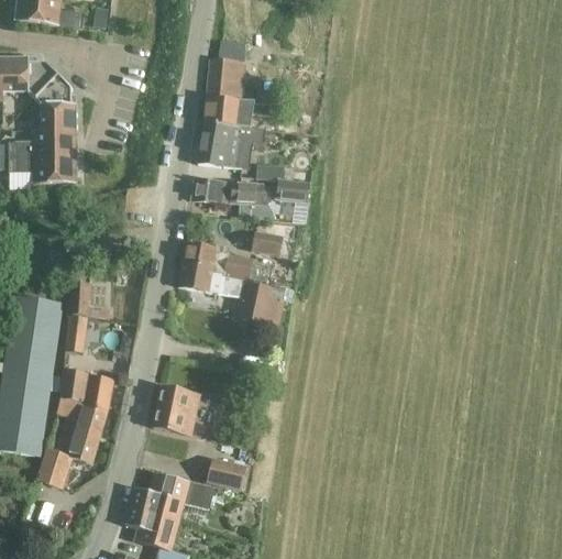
[(15,0),(13,19),(81,28),(84,12),(73,10),(61,8),(62,0),(15,0)]
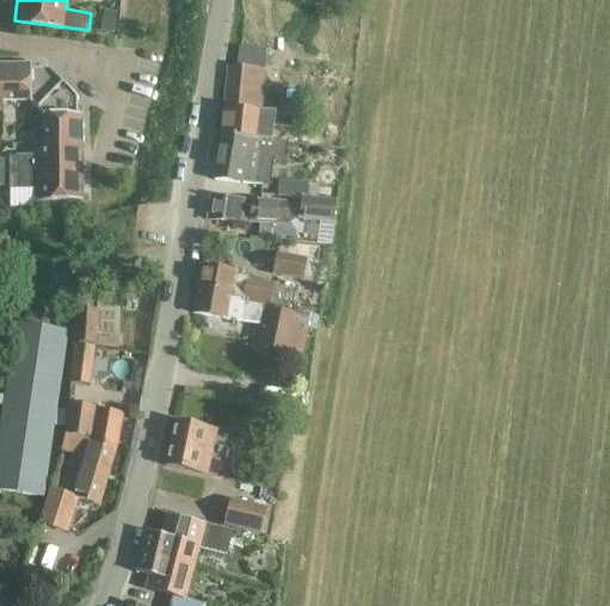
[(103,16),(102,30),(115,31),(117,17),(103,16)]
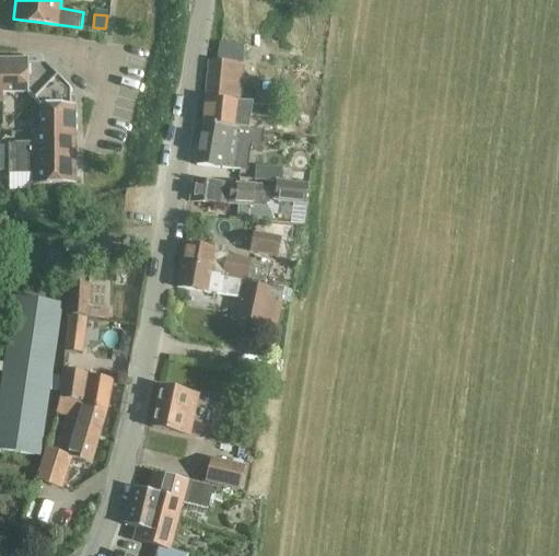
[(244,60),(244,43),(220,39),(218,58),(210,57),(206,99),(207,99),(204,122),(247,126),(251,111),(270,114),(271,102),(241,101),(244,61),(244,60)]
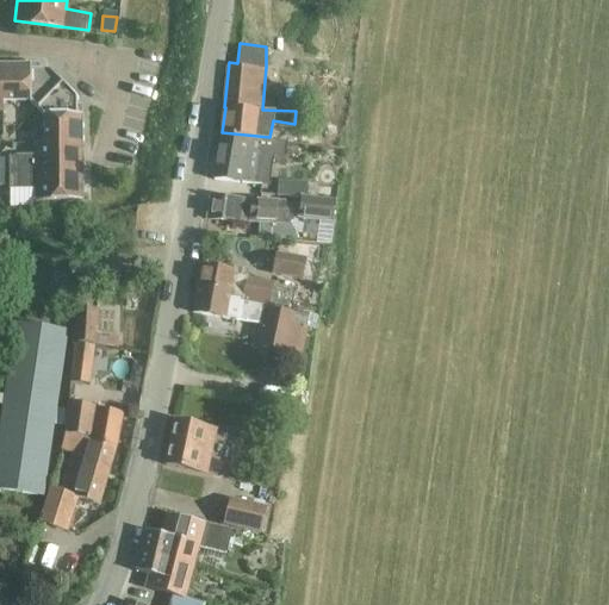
[(2,60),(2,99),(31,99),(37,105),(63,79),(48,64),(31,64),(31,60),(2,60)]
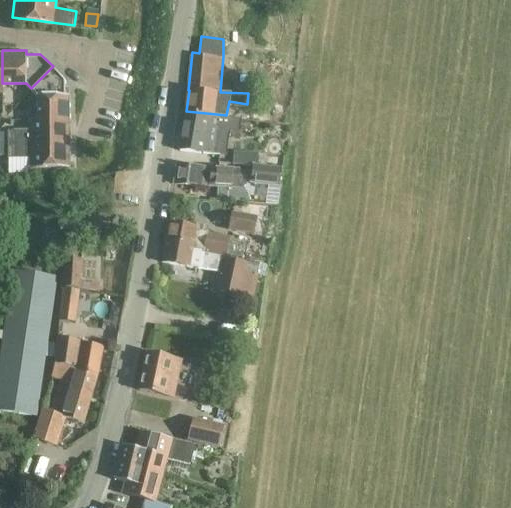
[(53,66),(31,88),(36,93),(36,94),(36,117),(70,117),(69,93),(65,93),(65,79),(53,66)]
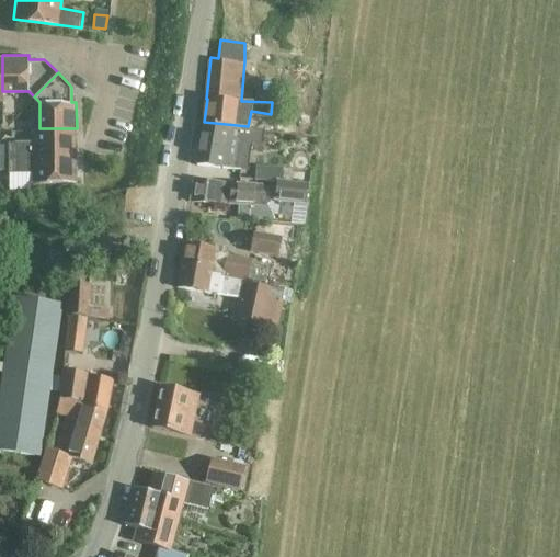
[(263,144),(265,128),(248,126),(204,122),(197,161),(249,167),(252,143),(263,144)]
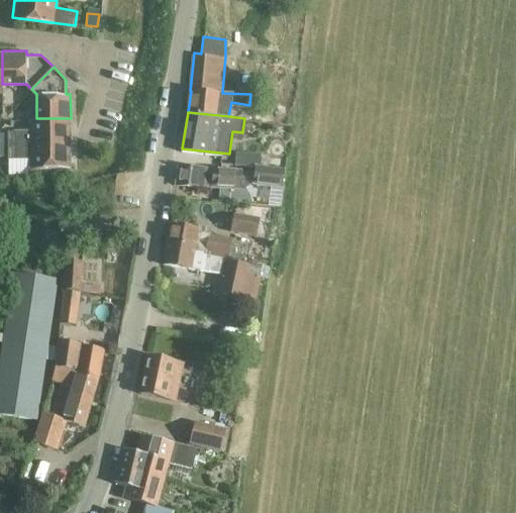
[(71,118),(36,118),(29,118),(29,129),(8,129),(8,143),(71,142),(71,118)]
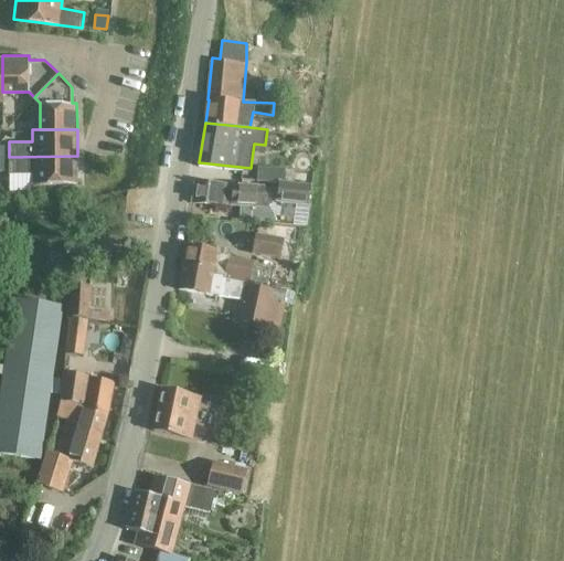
[(77,156),(9,157),(9,172),(32,171),(32,182),(31,182),(31,183),(77,183),(77,156)]
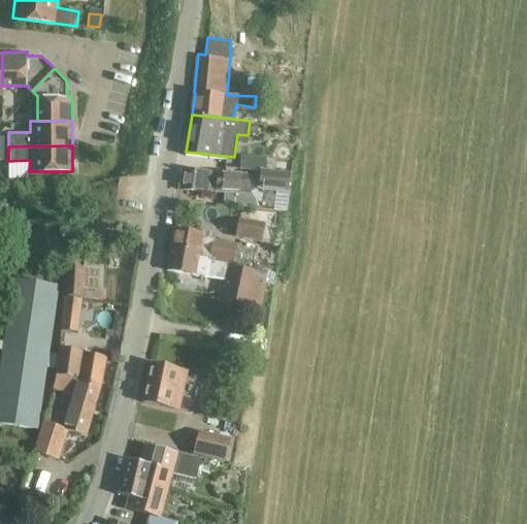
[(267,156),(240,154),(239,166),(261,168),(259,187),(288,190),(290,171),(266,168),(267,156)]
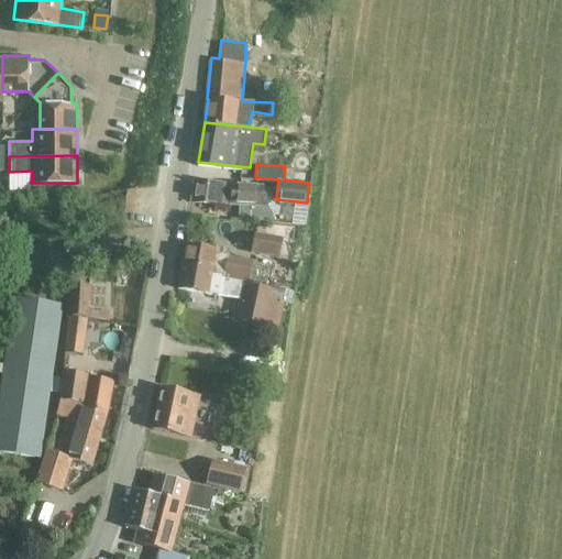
[(191,199),(228,201),(240,203),(240,216),(272,218),(273,212),(267,204),(271,200),(273,190),(268,186),(263,185),(263,184),(230,182),(194,179),(191,199)]
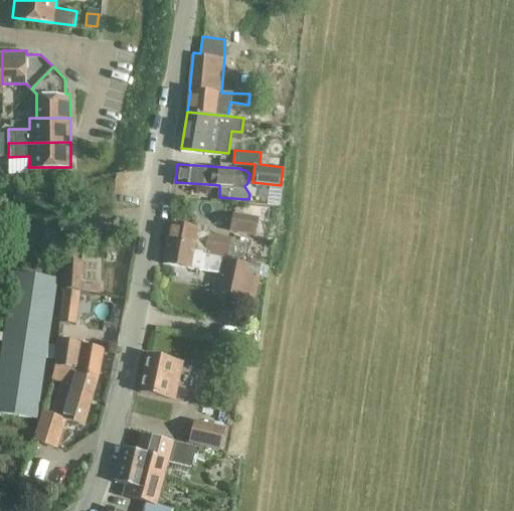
[(233,211),(229,228),(260,234),(263,217),(233,211)]
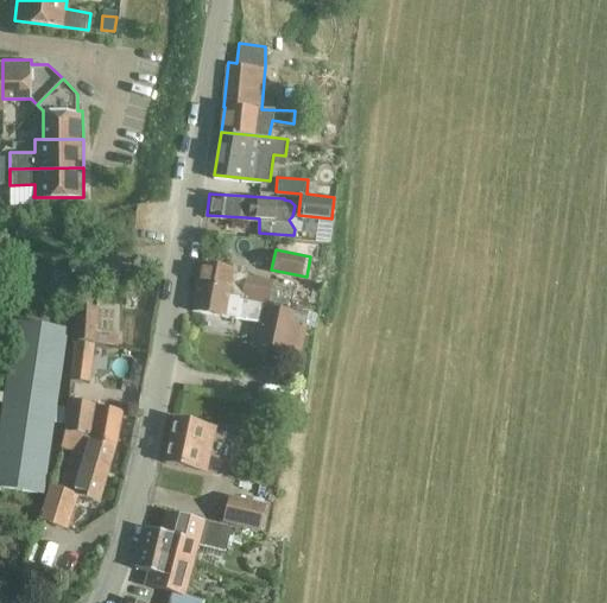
[(196,283),(196,287),(242,294),(242,297),(267,302),(272,279),(246,273),(247,268),(201,260),(196,283)]
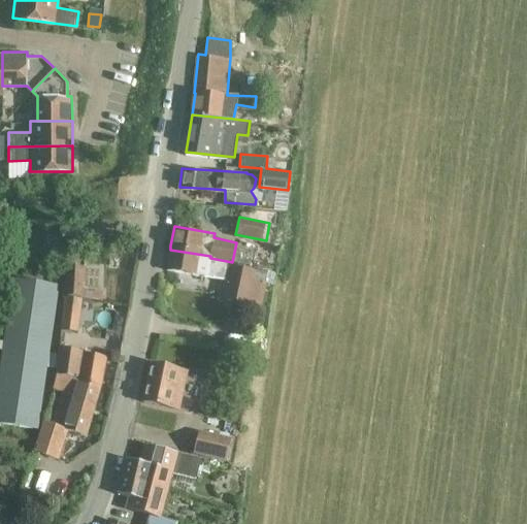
[(256,270),(232,265),(232,262),(210,258),(210,256),(170,250),(167,267),(227,277),(224,296),(249,302),(254,279),(267,282),(269,270),(256,268),(256,270)]
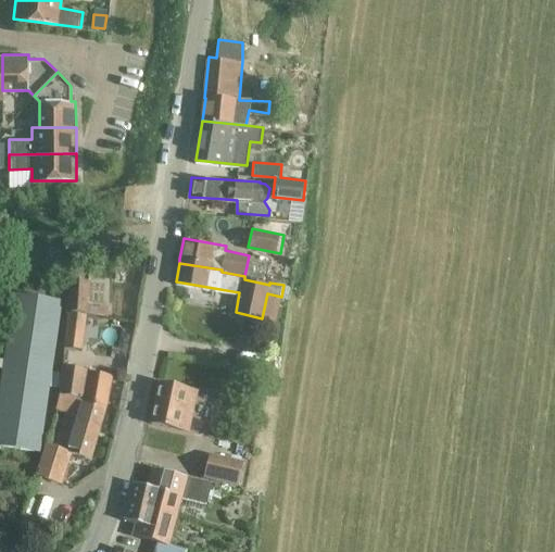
[(90,278),(70,277),(68,277),(66,310),(108,314),(109,304),(88,303),(90,278)]
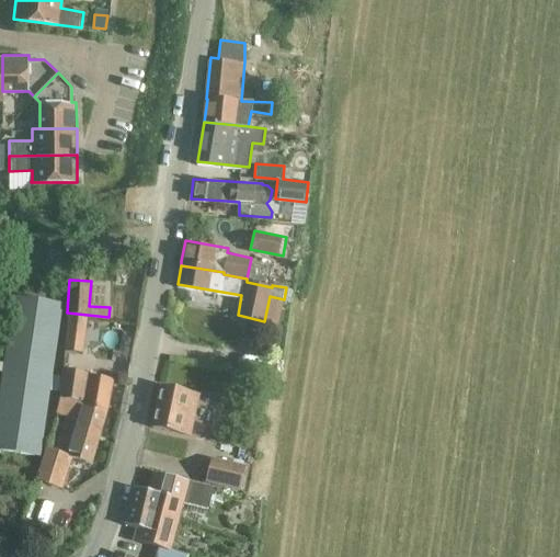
[(63,300),(14,293),(0,387),(0,447),(40,454),(63,300)]
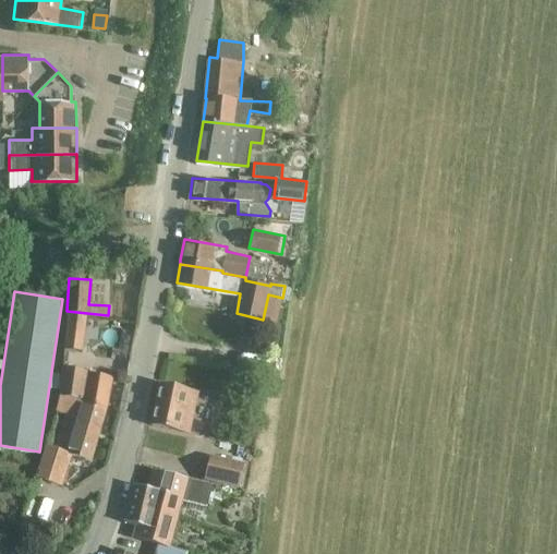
[(69,313),(65,347),(83,349),(86,314),(69,313)]
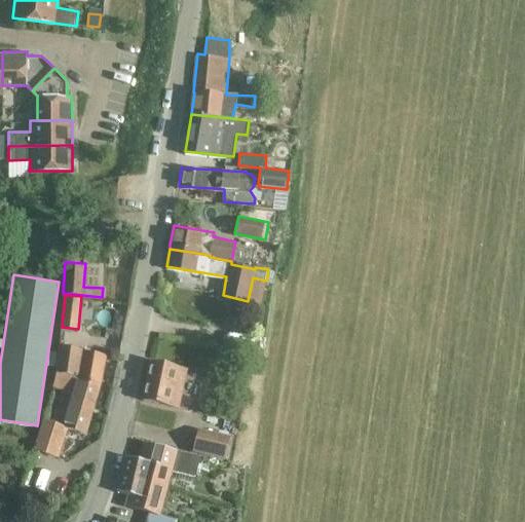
[(55,372),(100,381),(106,353),(83,349),(83,348),(60,343),(55,371),(55,372)]
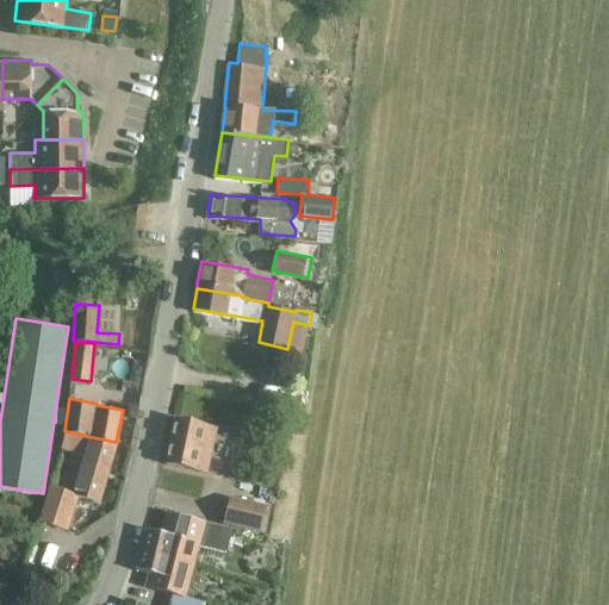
[(209,471),(217,426),(205,424),(174,417),(165,461),(197,468),(209,471)]
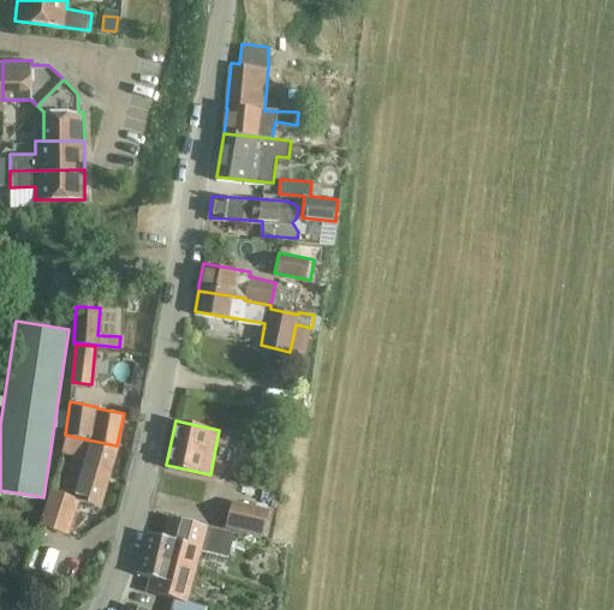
[(117,446),(65,435),(61,450),(87,456),(75,495),(79,497),(101,503),(117,446)]
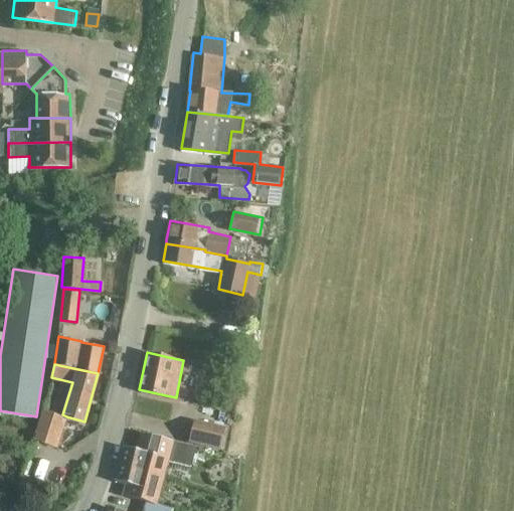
[(66,416),(62,414),(62,415),(41,409),(33,438),(58,445),(66,416)]
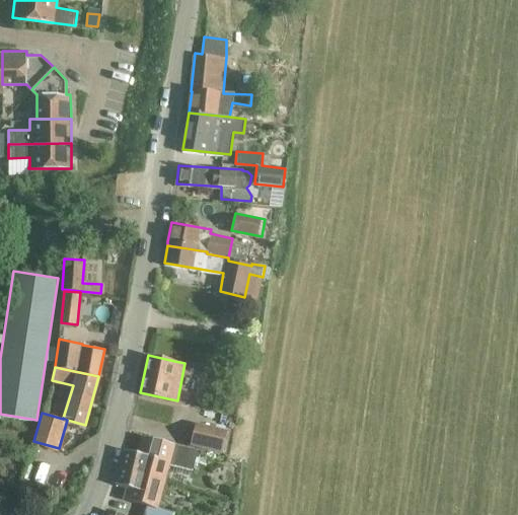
[(191,442),(221,450),(225,430),(196,423),(191,442)]
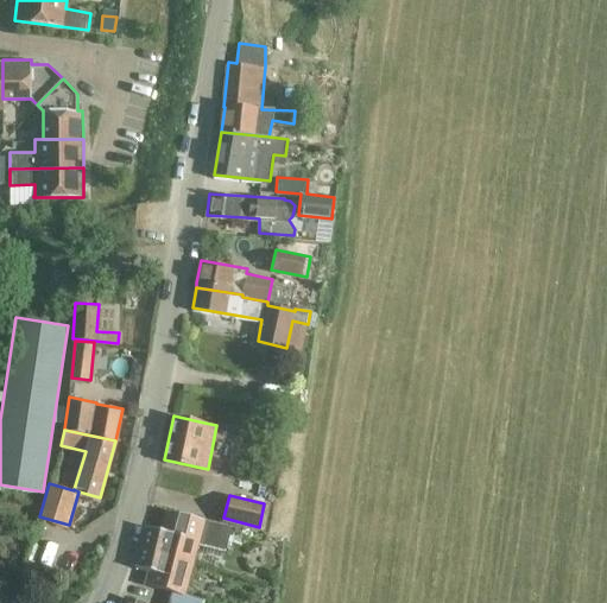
[(145,525),(140,545),(193,558),(197,540),(203,520),(166,511),(160,529),(145,525)]
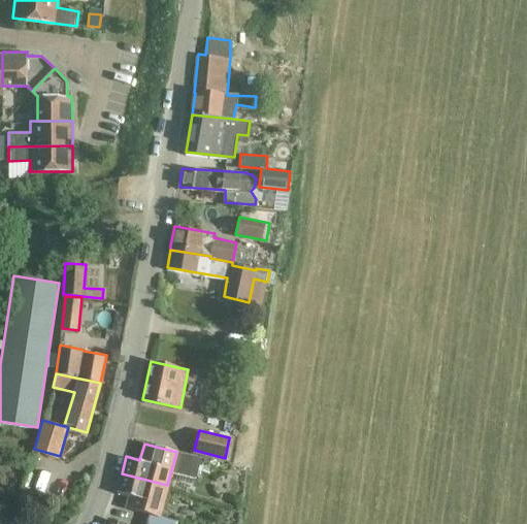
[(122,473),(118,491),(129,495),(127,504),(151,512),(146,523),(189,523),(159,515),(167,485),(122,473)]
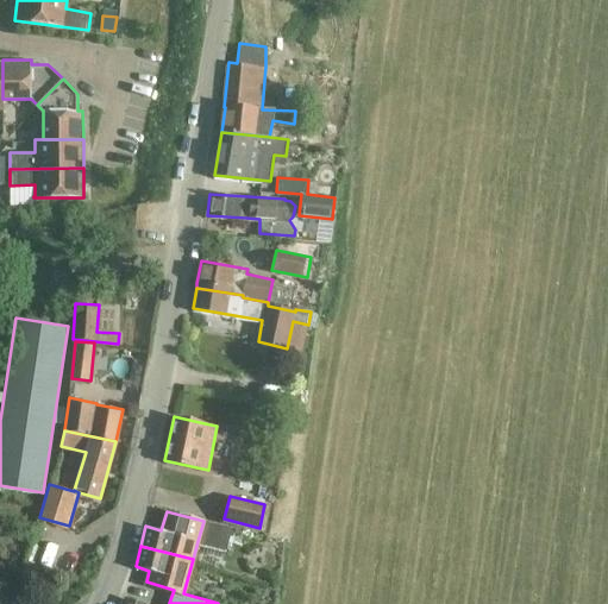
[(0,603),(5,603),(12,591),(0,584),(0,603)]
